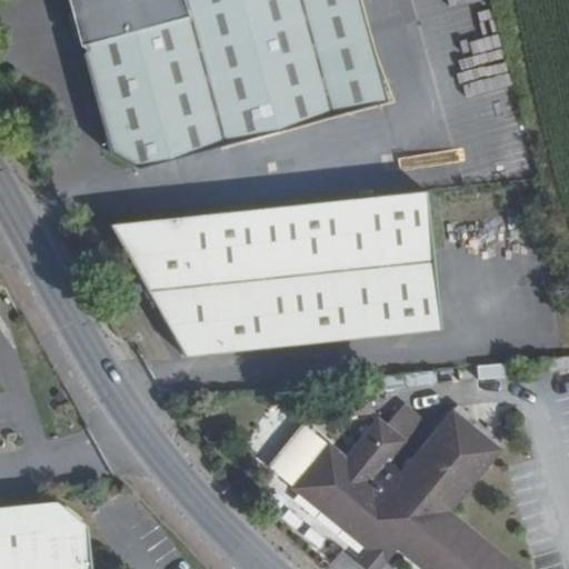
[(318,49),(303,0),(95,0),(137,166),(332,117),(312,50),(318,49)]
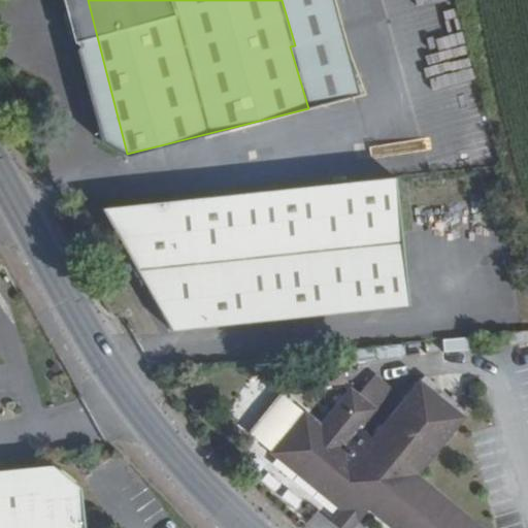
[(344,32),(335,0),(282,0),(295,45),(344,32)]
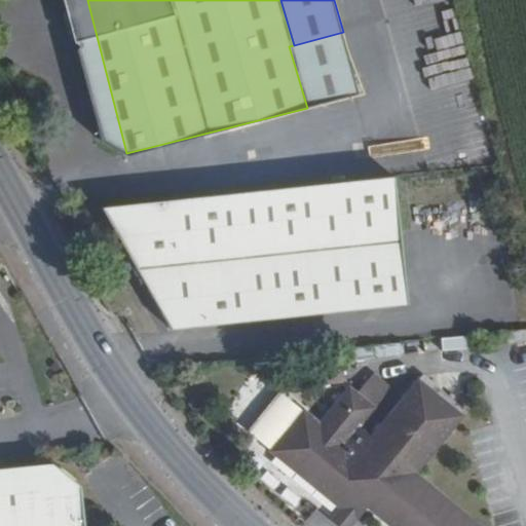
[(424,73),(413,22),(385,29),(399,78),(424,73)]
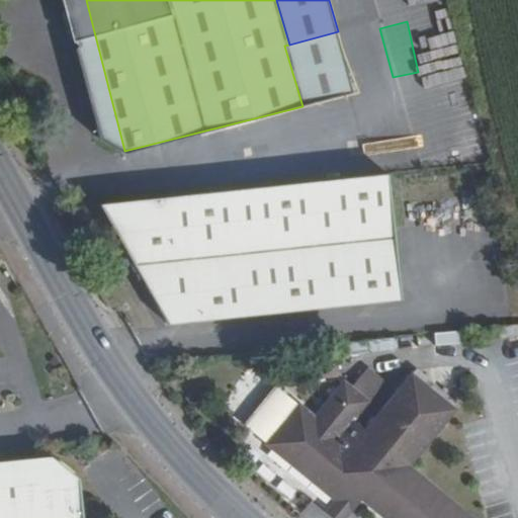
[(387,176),(327,181),(100,201),(167,324),(362,305),(402,301),(387,176)]
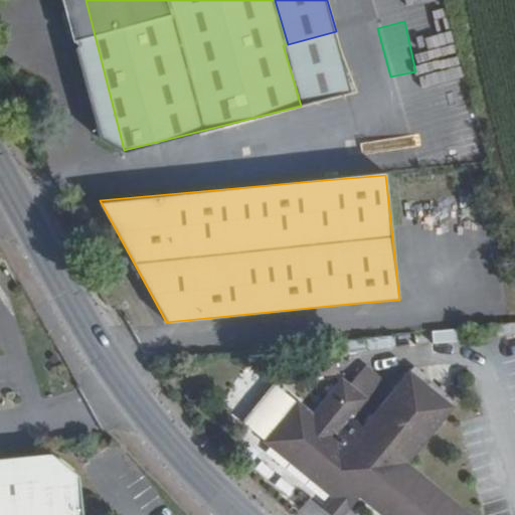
[(435,348),(463,344),(460,327),(432,332),(435,348)]
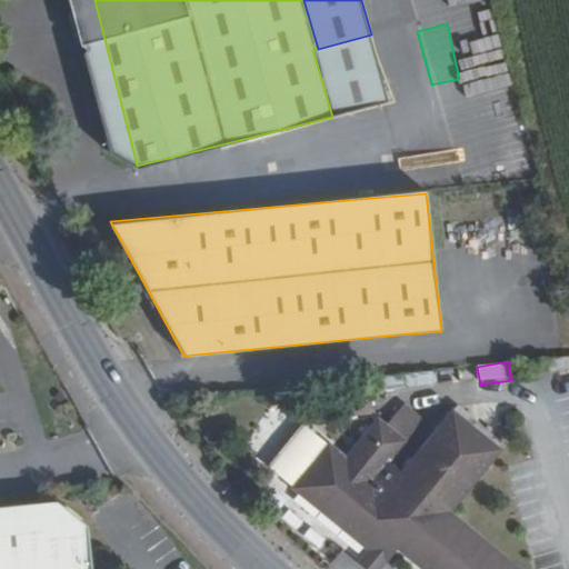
[(518,568),(462,523),(450,513),(445,509),(447,507),(457,495),(497,443),(449,407),(440,419),(421,442),(400,471),(385,458),(399,439),(372,418),(343,458),(323,442),(291,485),(371,543),(385,556),(395,541),(428,568),(518,568)]
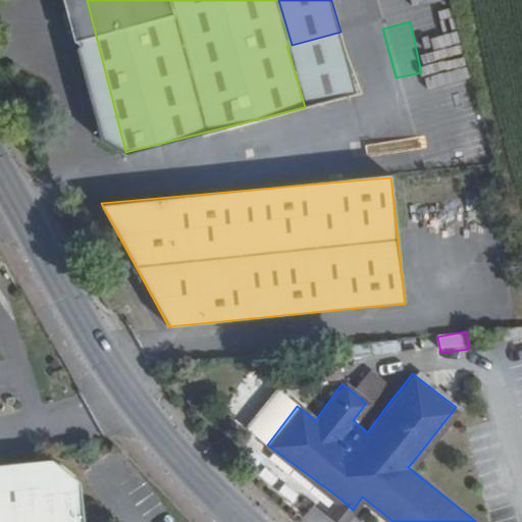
[(0,521),(92,521),(86,465),(65,450),(0,456),(0,521)]
